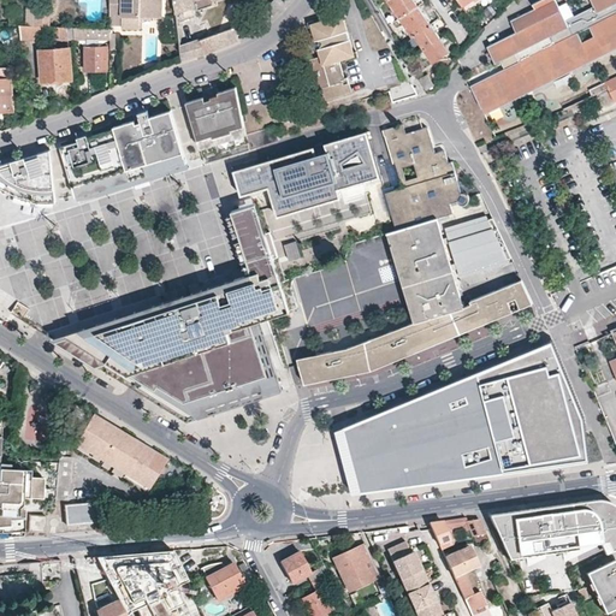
[(140,28),(140,17),(161,17),(160,0),(108,0),(110,23),(110,25),(122,25),(122,28),(140,28)]
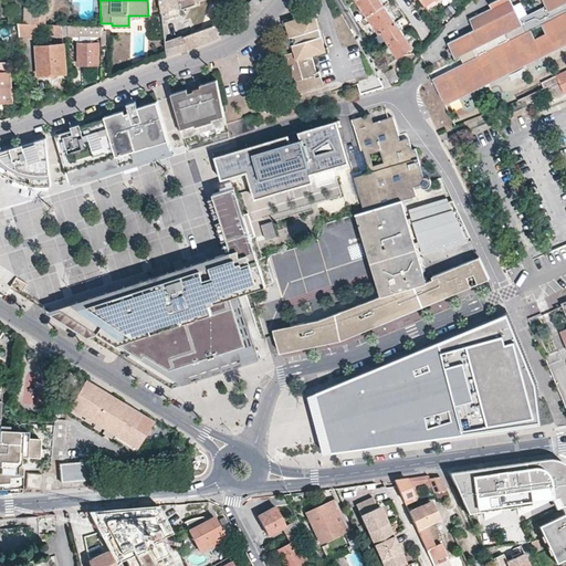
[(158,0),(160,12),(180,6),(181,9),(196,3),(195,0),(158,0)]
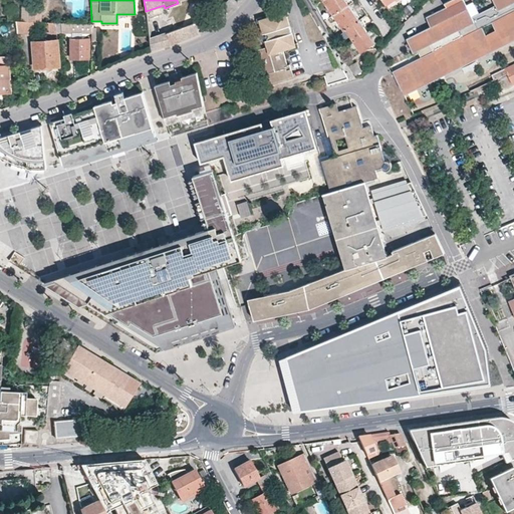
[(237,1),(235,0),(228,0),(222,7),(228,11),(237,1)]
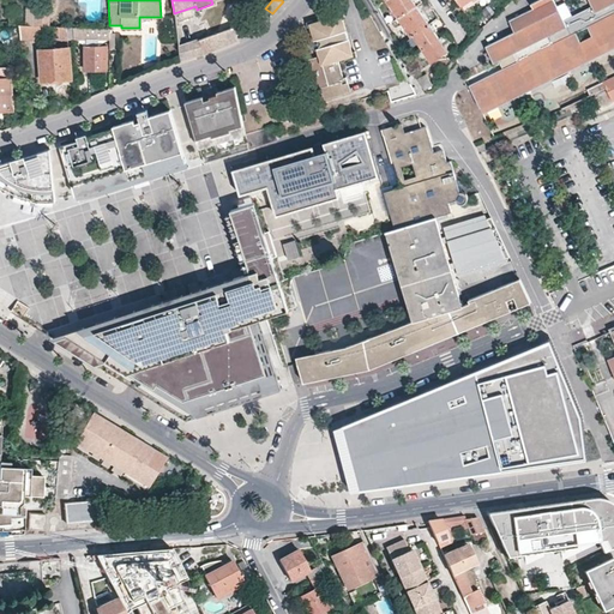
[(386,0),(398,18),(416,6),(411,0),(386,0)]
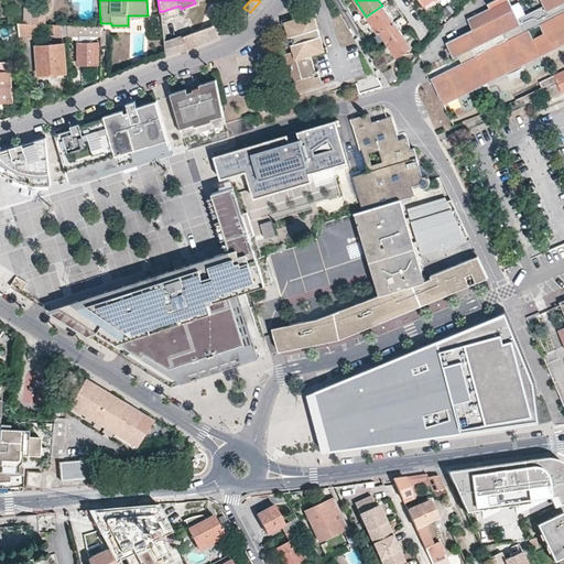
[(446,43),(454,58),(473,49),(520,24),(517,19),(507,0),(496,0),(488,4),(488,9),(467,20),(473,30),(446,43)]
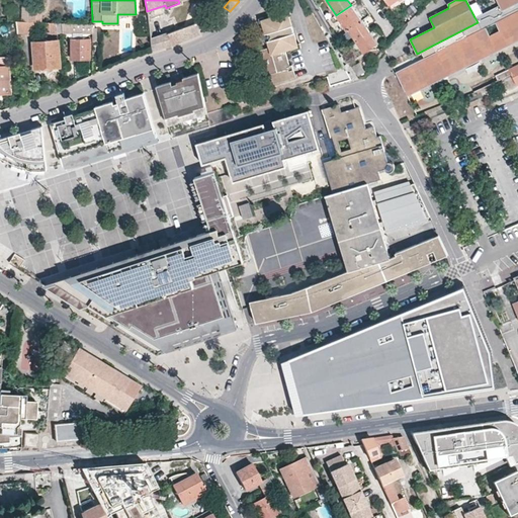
[(517,0),(496,0),(499,5),(502,13),(517,4),(517,0)]
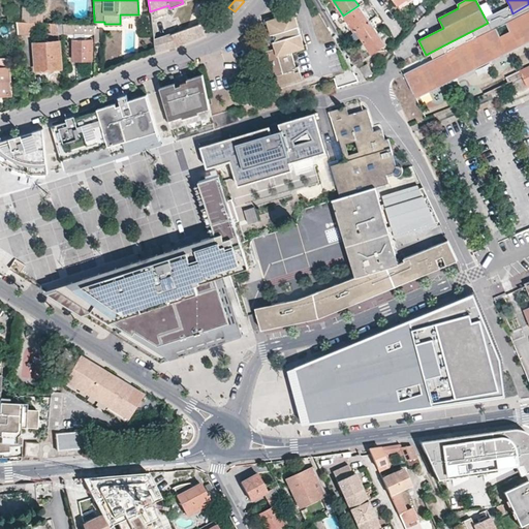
[(221,6),(221,9),(225,20),(231,14),(228,7),(227,3),(221,6)]
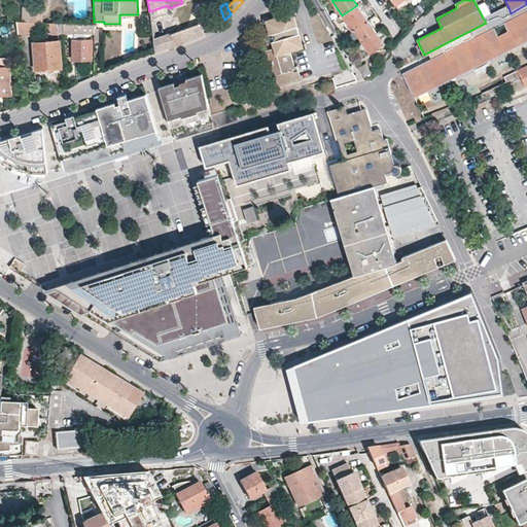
[(507,5),(483,18),(486,23),(442,45),(445,53),(493,27),(498,37),(510,31),(505,23),(526,10),(526,4),(511,13),(507,5)]
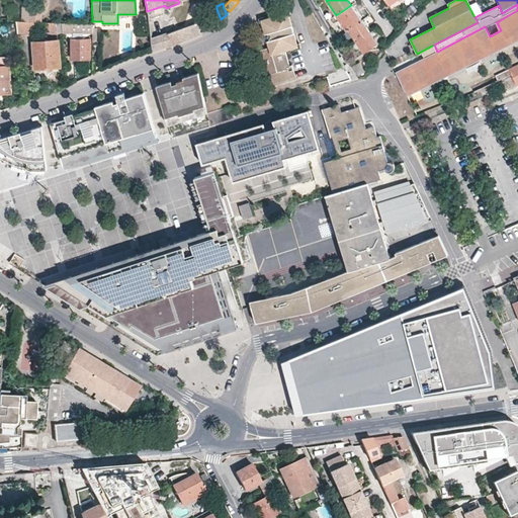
[(351,5),(336,15),(347,31),(349,30),(362,20),(351,5)]
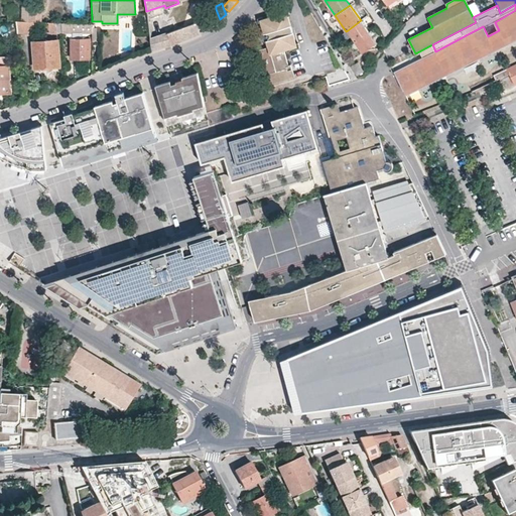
[(8,20),(16,21),(28,21),(28,8),(28,7),(8,6),(8,20)]
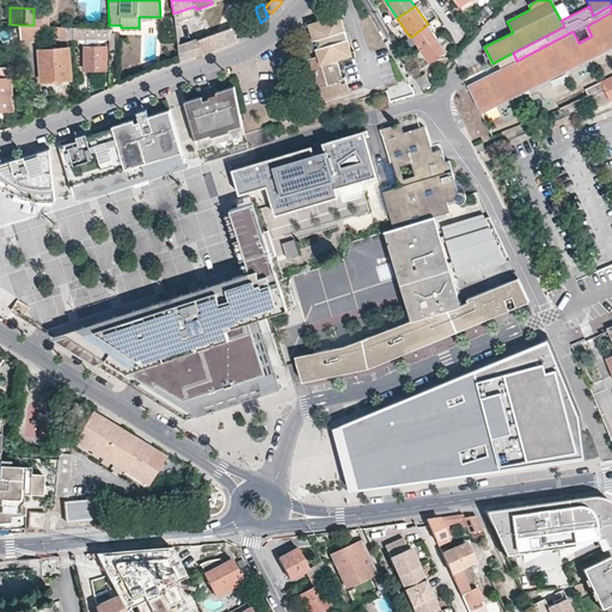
[(310,19),(304,22),(306,26),(308,25),(317,55),(305,59),(304,56),(299,59),(300,65),(304,63),(311,86),(307,87),(308,93),(318,91),(317,87),(340,80),(341,84),(347,81),(344,75),(341,77),(336,60),(348,55),(349,57),(355,56),(354,50),(350,50),(340,16),(342,14),(340,8),(335,10),(336,13),(310,22),(310,19)]
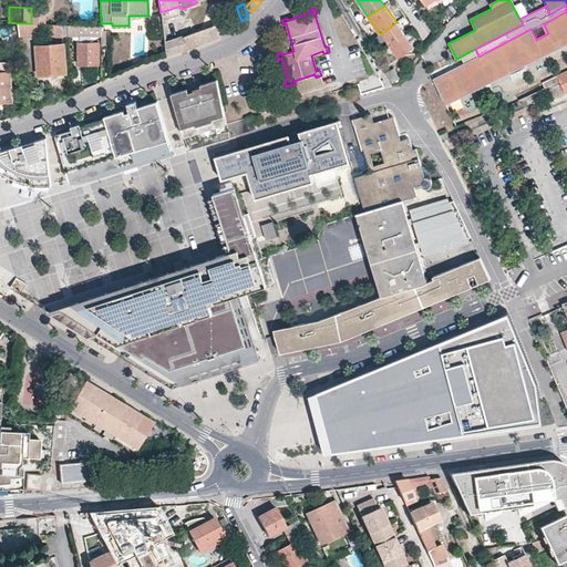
[(38,23),(41,23),(41,9),(31,9),(31,23),(38,23)]
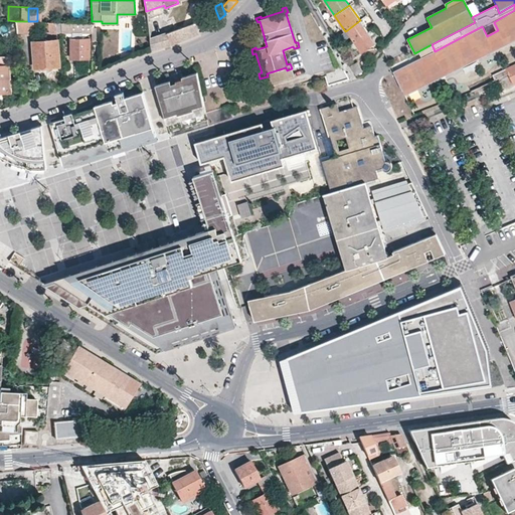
[(392,72),(405,97),(514,40),(514,10),(494,22),(498,30),(487,36),(482,26),(435,51),(392,72)]
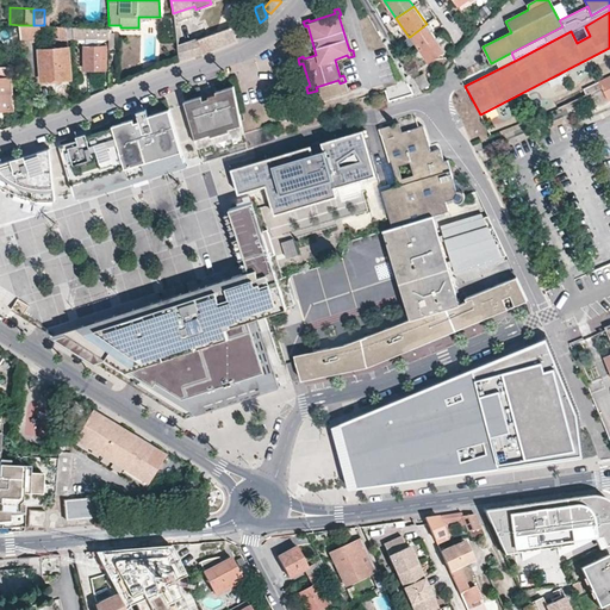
[(392,33),(398,30),(392,20),(386,25),(392,33)]
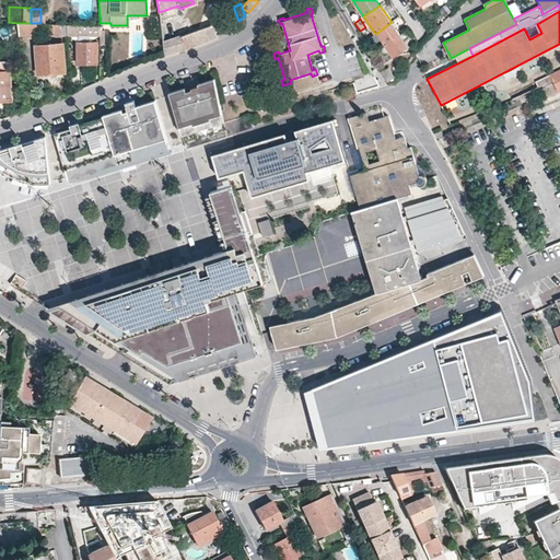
[(377,33),(385,45),(399,34),(392,22),(377,33)]
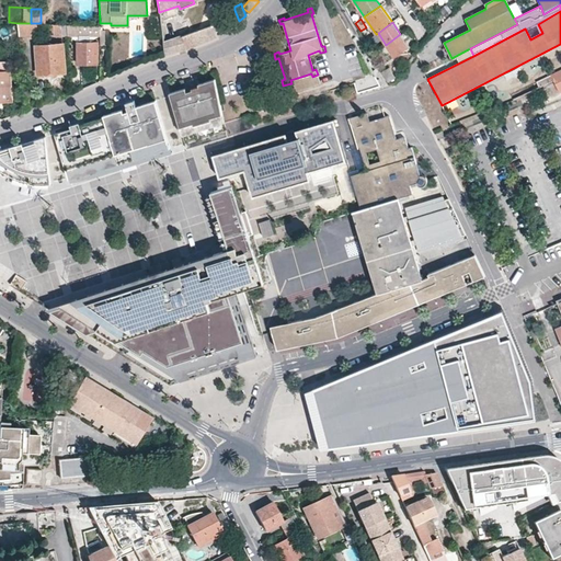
[(18,23),(19,35),(37,35),(37,23),(31,23),(18,23)]
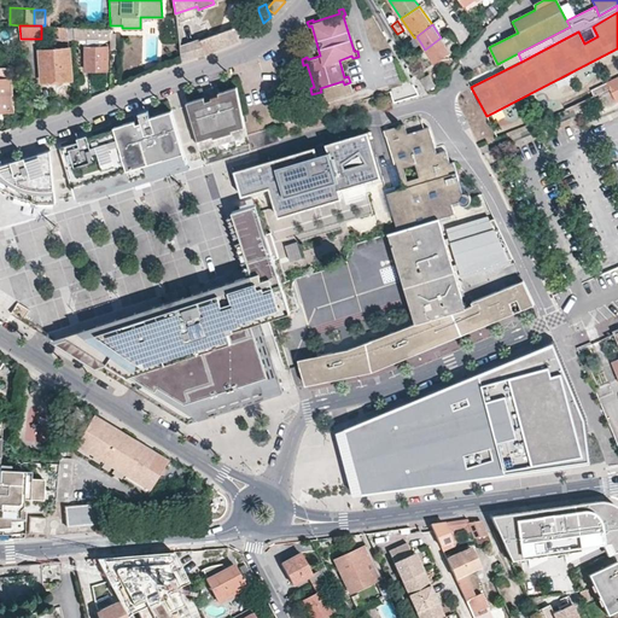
[(41,25),(41,39),(68,40),(68,27),(45,25),(41,25)]
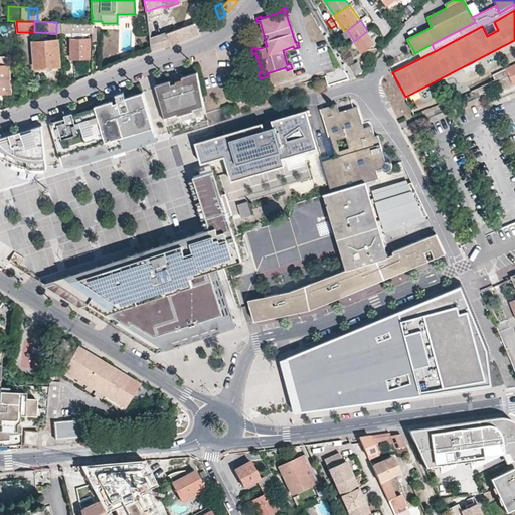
[(61,22),(62,33),(73,33),(73,23),(61,22)]
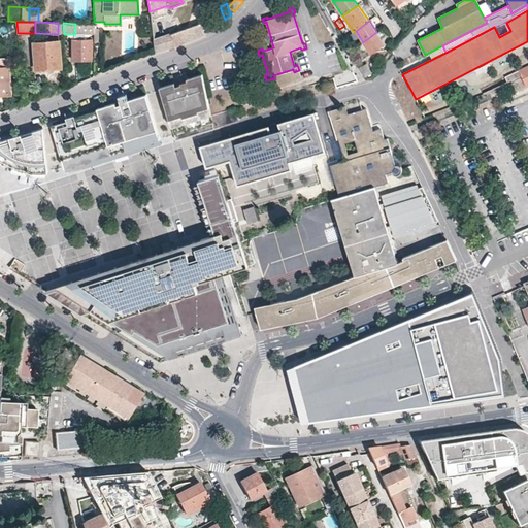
[(174,45),(184,42),(195,38),(204,33),(200,23),(171,33),(174,45)]
